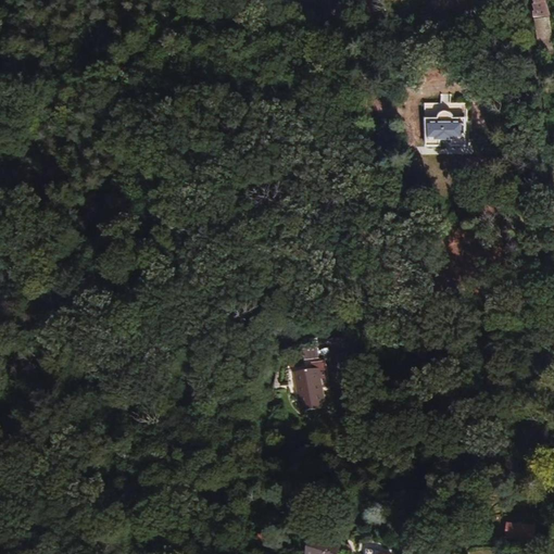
[(541,0),(531,3),(532,16),(550,14),(544,0),(541,0)]
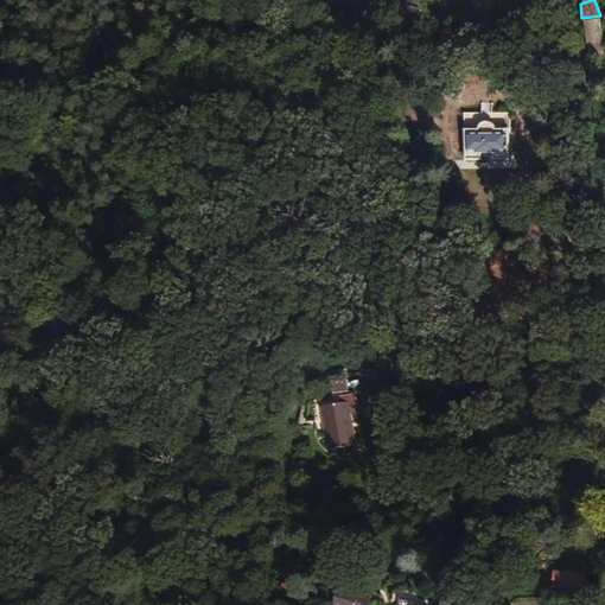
[(599,17),(581,18),(586,58),(603,58),(599,17)]
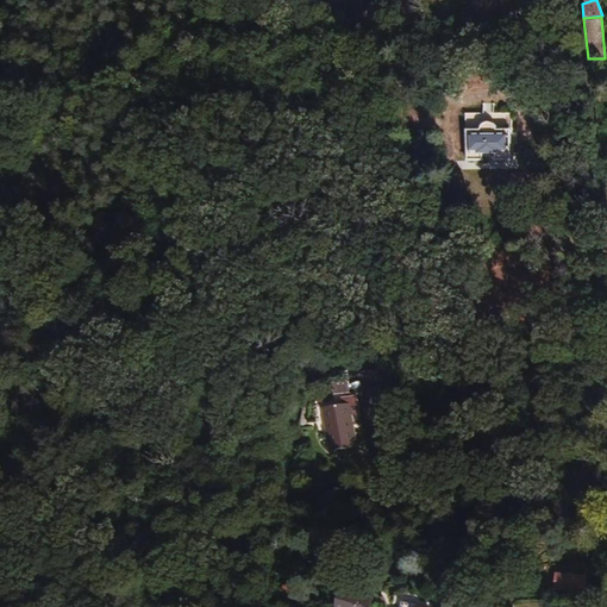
[(511,112),(464,111),(464,129),(465,129),(465,161),(483,161),(483,156),(493,156),(493,160),(511,160),(509,129),(511,129),(511,112)]
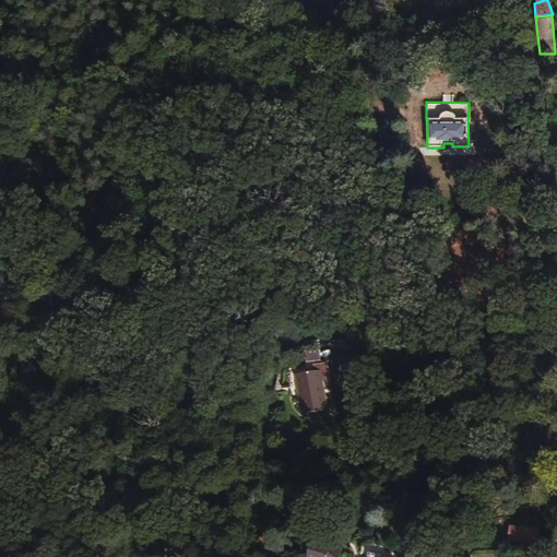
[(324,350),(311,351),(312,360),(326,359),(324,350)]
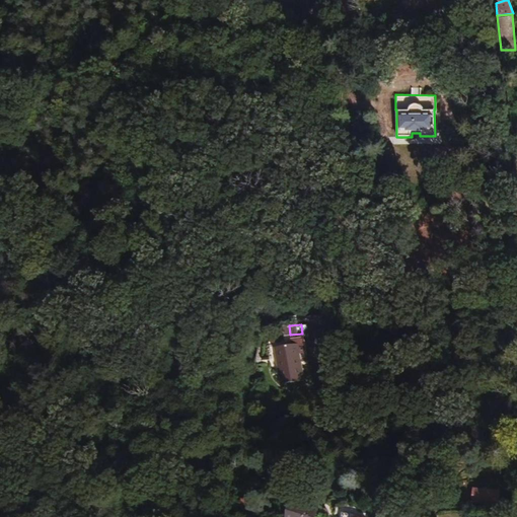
[(323,355),(323,333),(306,331),(305,339),(305,354),(307,354),(323,355)]
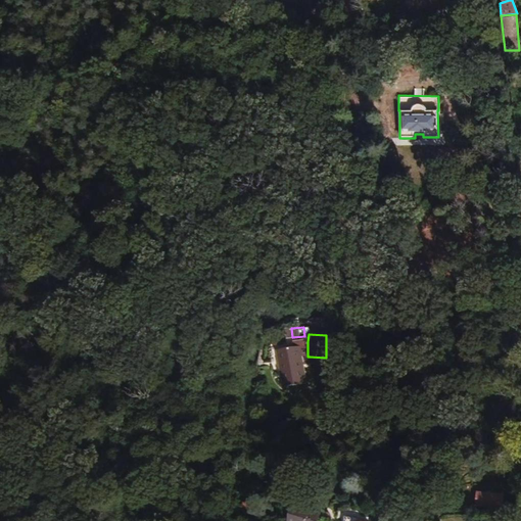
[(292,344),(293,348),(298,347),(301,367),(311,366),(310,357),(308,357),(308,341),(292,344)]
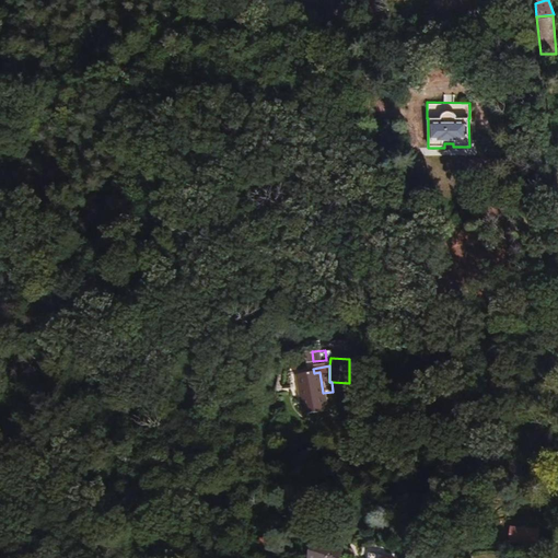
[(295,375),(301,414),(326,410),(323,393),(320,372),(314,373),(295,375)]
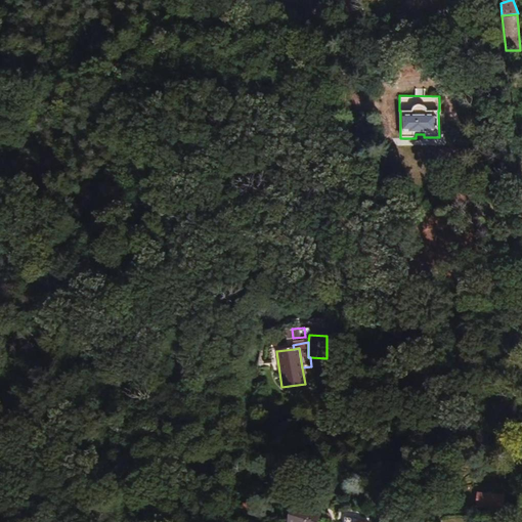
[(501,495),(484,493),(483,504),(499,506),(501,495)]
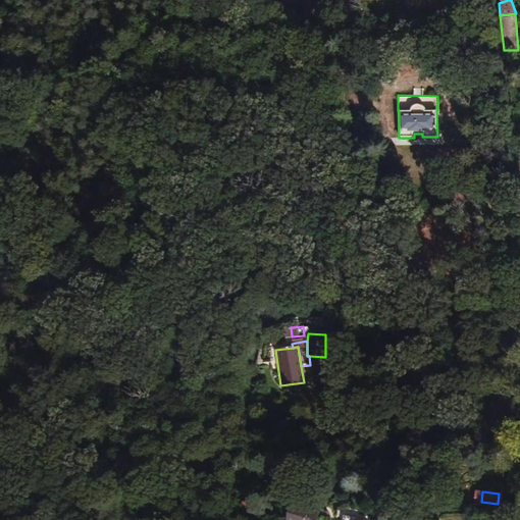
[(316,519),(319,511),(323,496),(313,494),(309,509),(290,504),(286,519),(316,519)]
